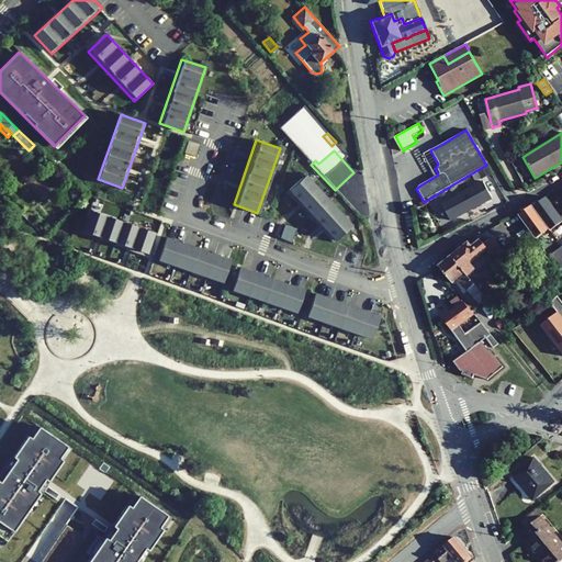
[(351,226),(305,176),(287,192),(333,243),(351,226)]
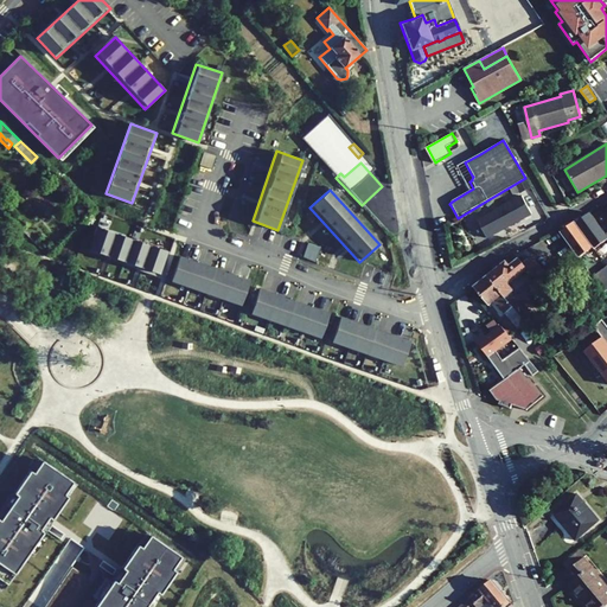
[(531,215),(522,196),(477,221),(486,238),(531,215)]
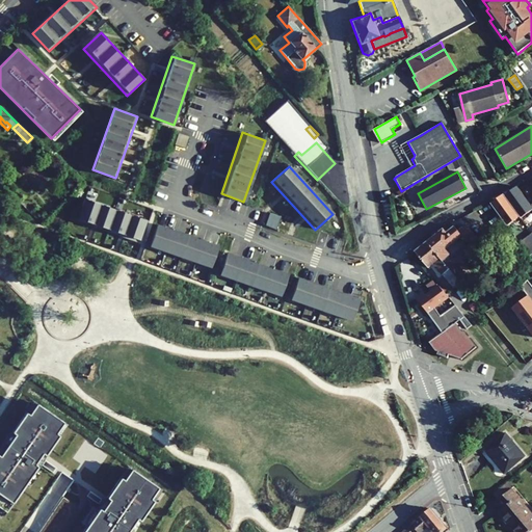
[(330,185),(325,189),(335,200),(340,194),(330,185)]
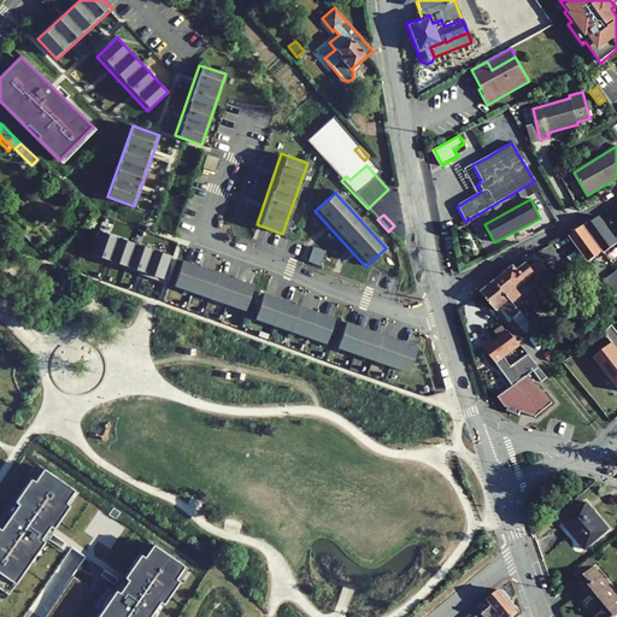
[(616,242),(616,240),(599,216),(585,227),(603,252),(604,253),(616,242)]
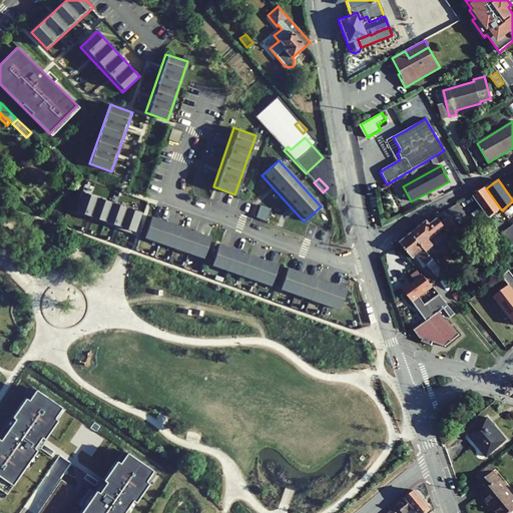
[(486,188),(485,187),(473,196),(489,217),(501,209),(486,188)]
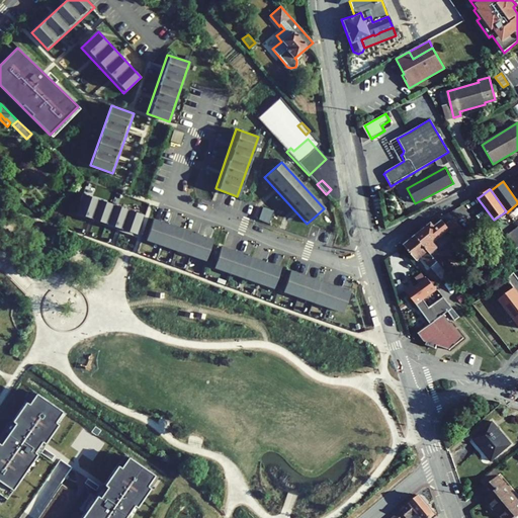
[(142,214),(83,193),(75,216),(135,237),(142,214)]
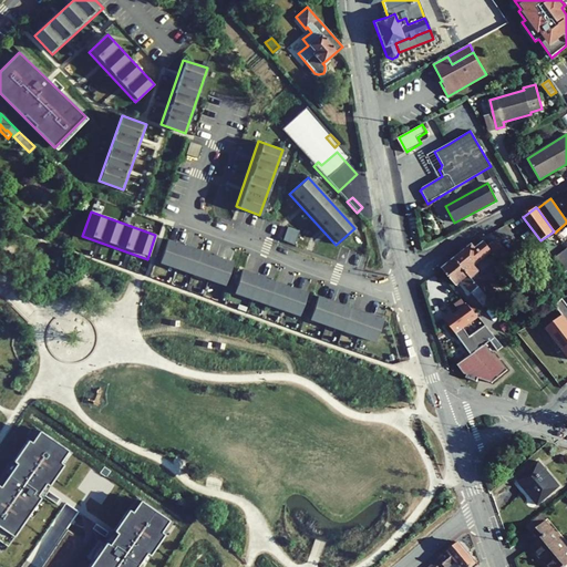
[(233,263),(167,239),(160,263),(225,285),(233,263)]
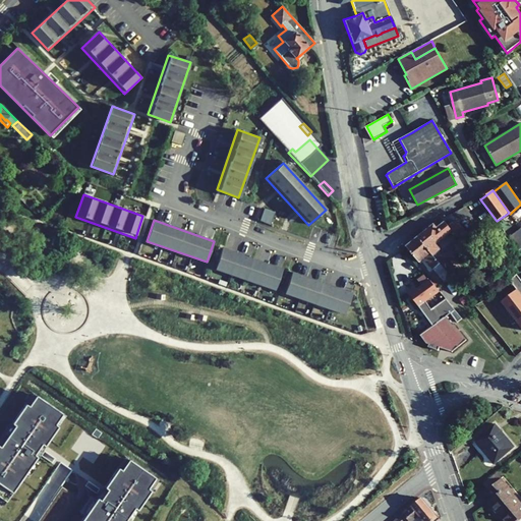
[(447,223),(445,225),(457,240),(465,233),(454,221),(449,225),(447,223)]
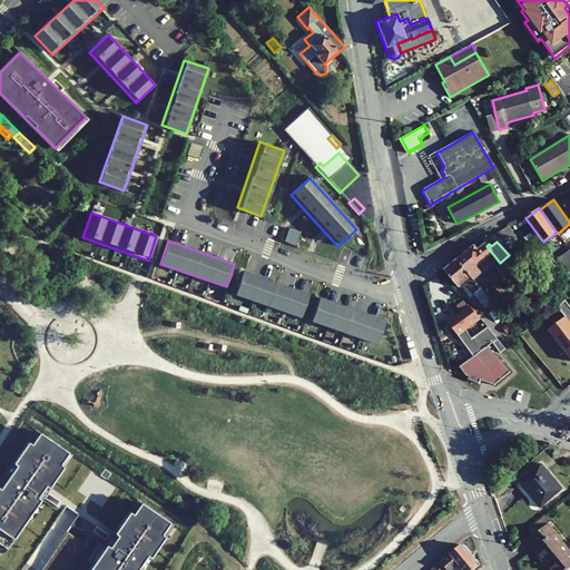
[(475,245),(457,259),(473,279),(482,274),(484,276),(500,263),(487,246),(485,244),(479,248),(475,245)]
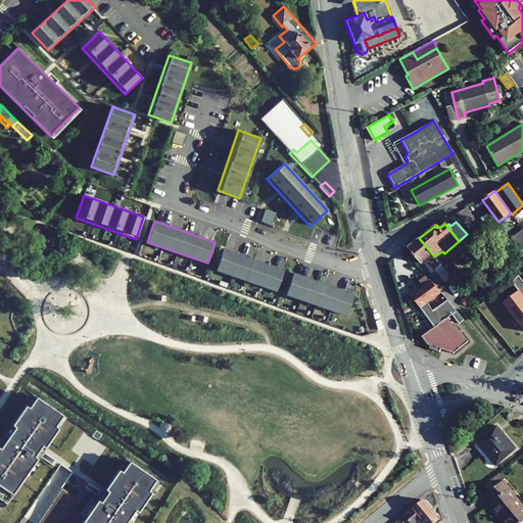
[(425,259),(439,276),(445,270),(434,256),(419,238),(408,247),(421,264),(425,259)]
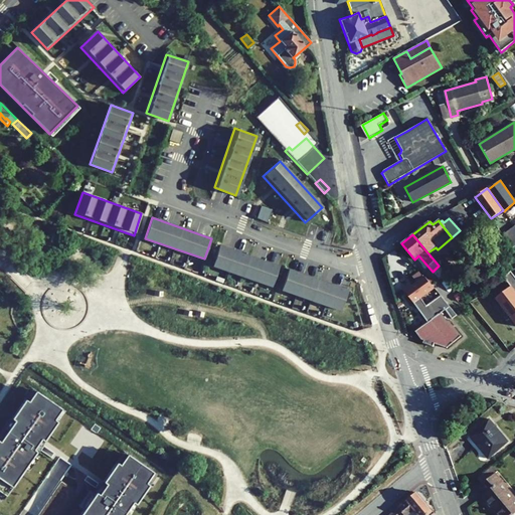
[(280,267),(219,245),(212,266),(272,287),(280,267)]
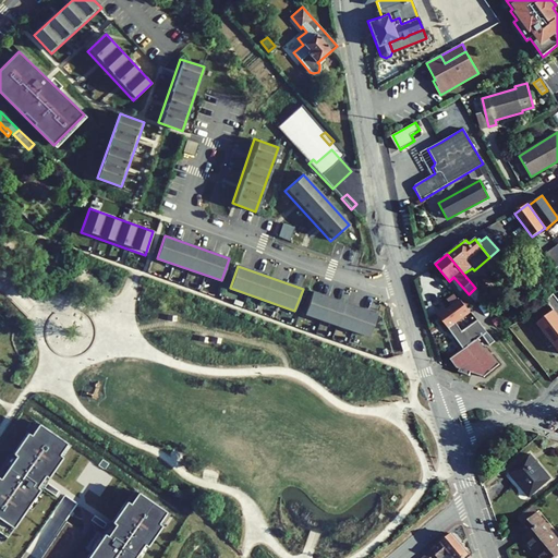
[(377,314),(313,292),(305,314),(370,337),(377,314)]
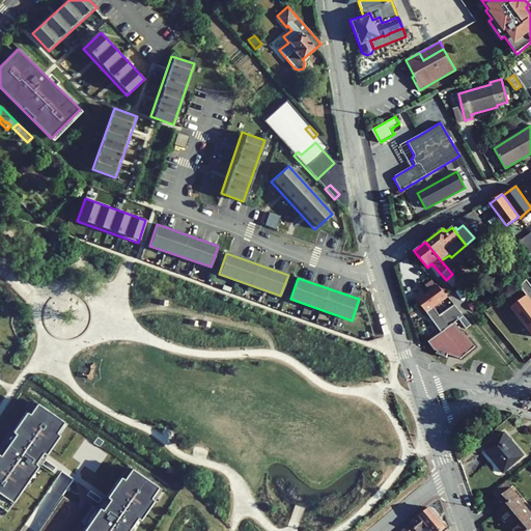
[(430,290),(436,286),(431,281),(426,285),(430,290)]
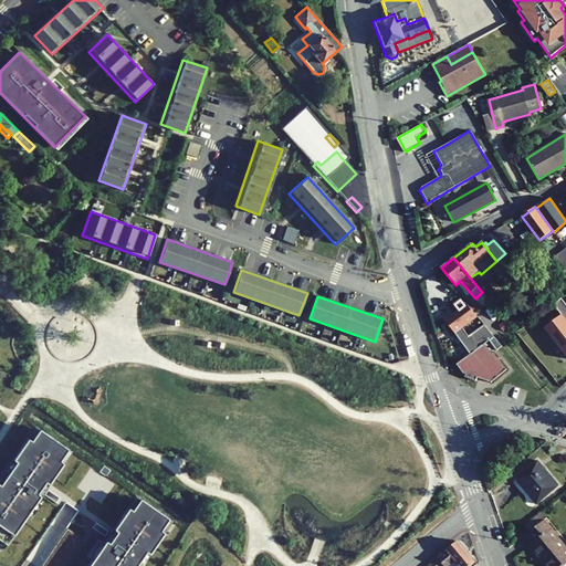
[(494,337),(467,304),(464,305),(459,310),(453,314),(450,311),(443,316),(470,355),(484,344),(489,341),(494,337)]
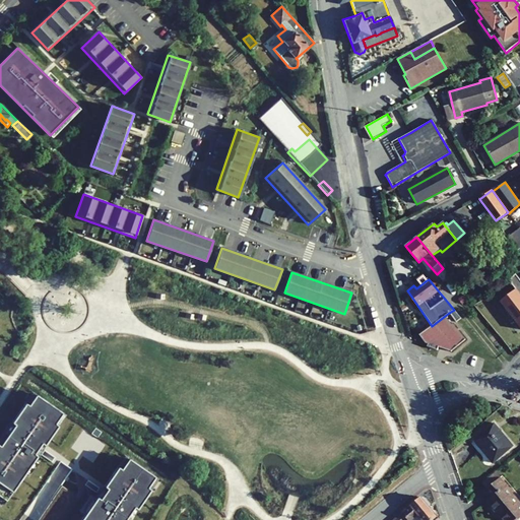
[(461,318),(454,310),(449,313),(456,322),(461,318)]
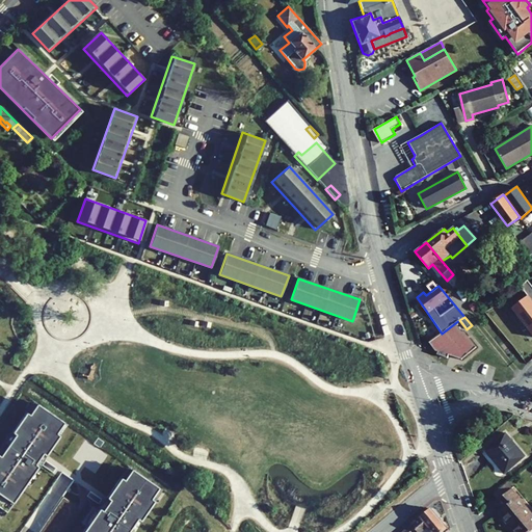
[(442,334),(429,342),(435,350),(437,351),(436,354),(447,357),(448,354),(462,360),(476,347),(463,331),(461,333),(455,323),(442,334)]
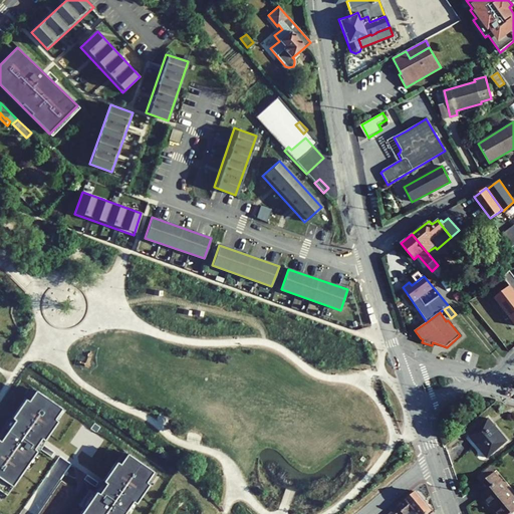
[(22,399),(19,397),(6,417),(9,418),(0,432),(0,492),(1,494),(31,449),(25,446),(31,437),(37,441),(51,419),(48,418),(56,406),(29,389),(22,399)]
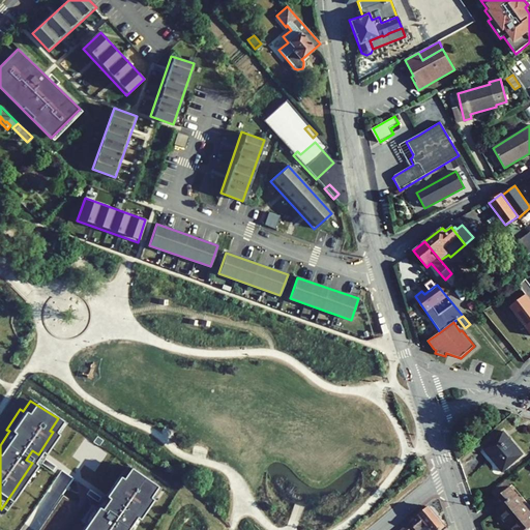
[(483,448),(503,472),(524,455),(503,432),(483,448)]
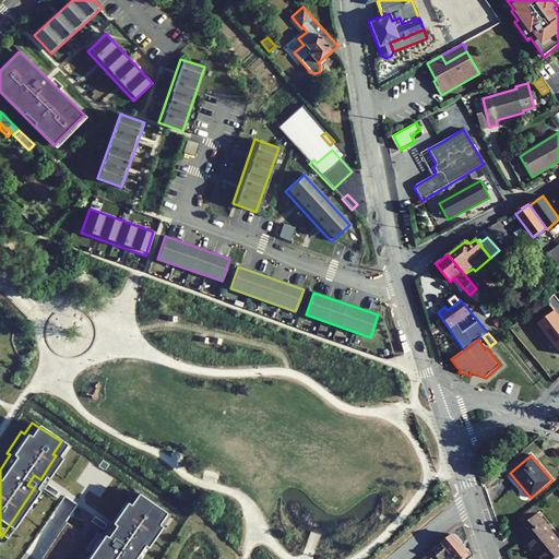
[(120,501),(104,525),(110,530),(105,538),(98,534),(81,558),(128,558),(139,543),(142,545),(156,524),(153,522),(161,510),(132,491),(123,503),(120,501)]
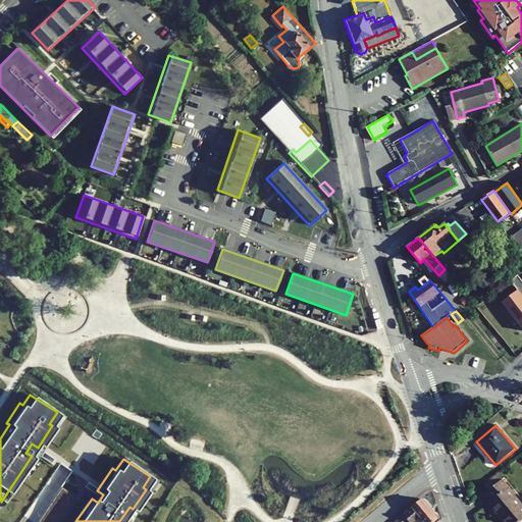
[(504,477),(499,472),(483,484),(488,490),(501,480),(504,477)]
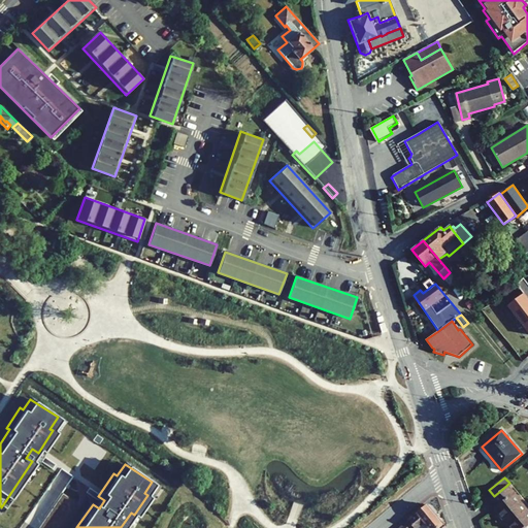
[(499,505),(495,508),(510,527),(524,527),(527,525),(527,510),(506,486),(494,496),(492,497),(497,503),(501,499),(503,501),(499,505)]
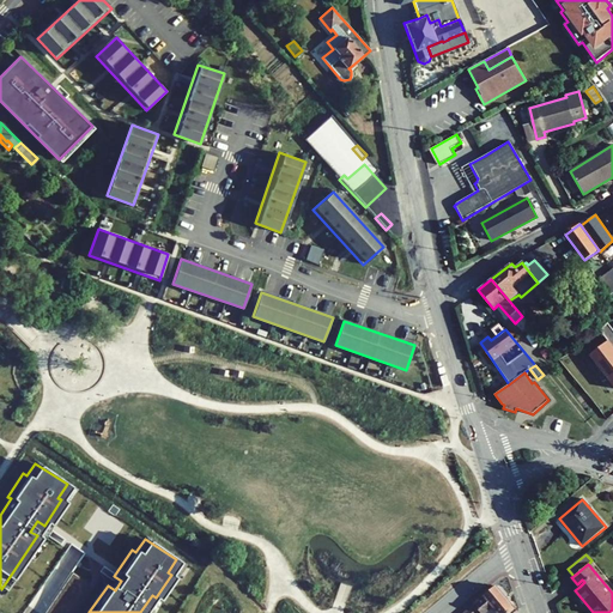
[(42,612),(65,612),(85,582),(68,571),(42,612)]
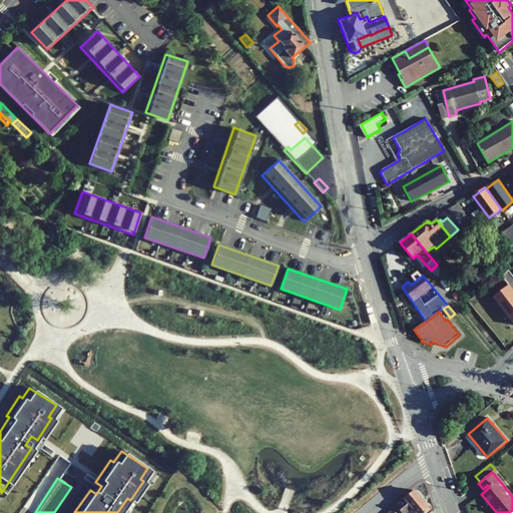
[(388,512),(400,512),(403,511),(404,512),(426,512),(431,509),(416,491),(388,512)]
